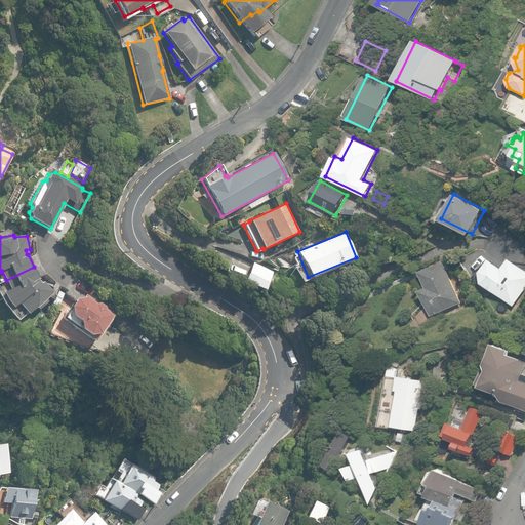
[(407,256),(406,252),(390,257),(392,261),(407,256)]
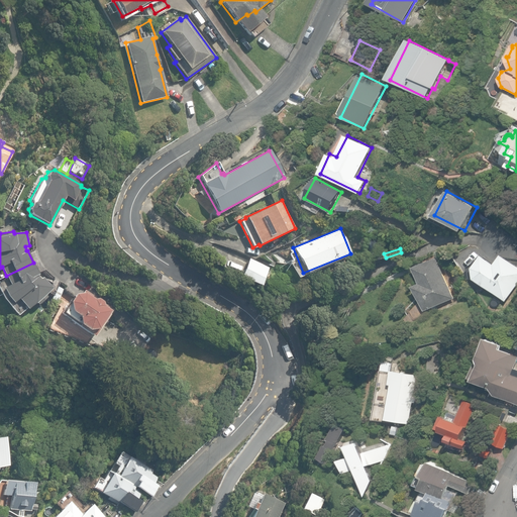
[(475,279),(505,301),(516,285),(516,265),(502,254),(495,264),(483,254),(473,268),(475,279)]
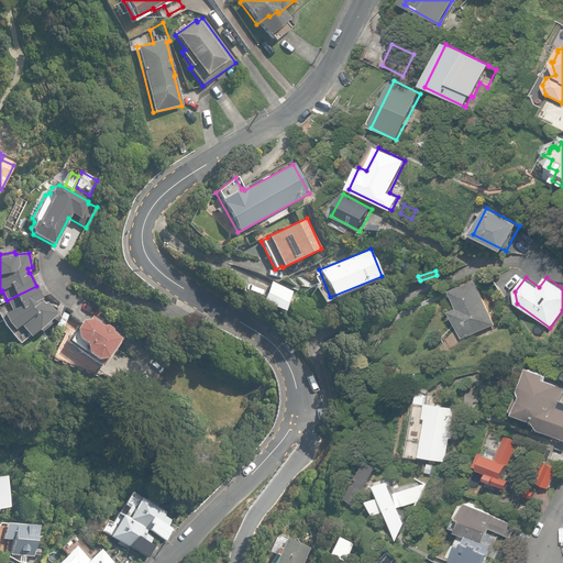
[(260,297),(263,289),(243,282),(240,289),(260,297)]
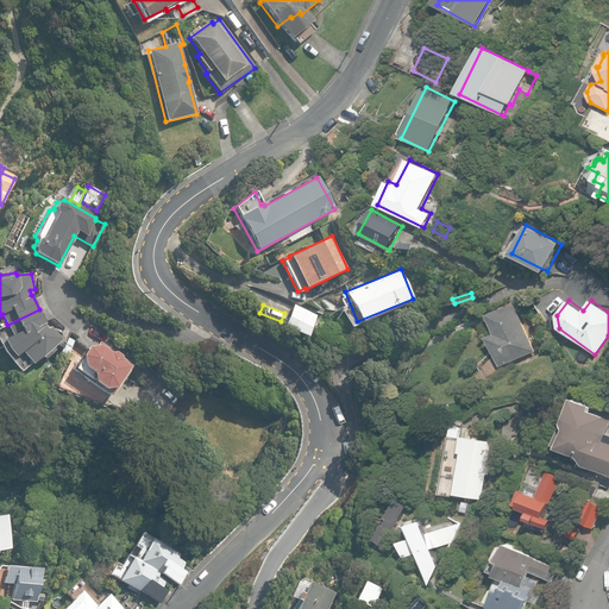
[(284,326),(306,337),(316,315),(295,305),(284,326)]
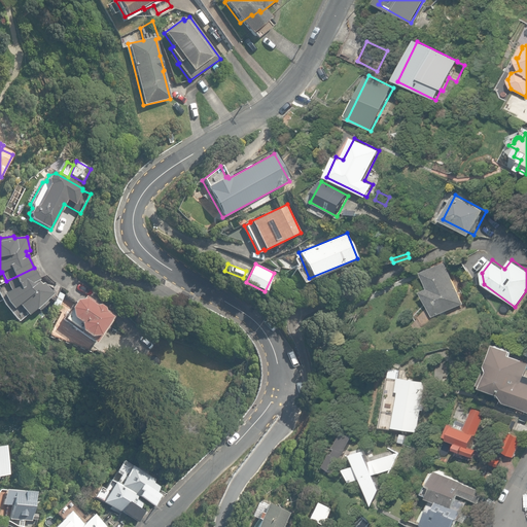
[(422,292),(433,317),(463,304),(446,264),(423,273),(430,289),(422,292)]
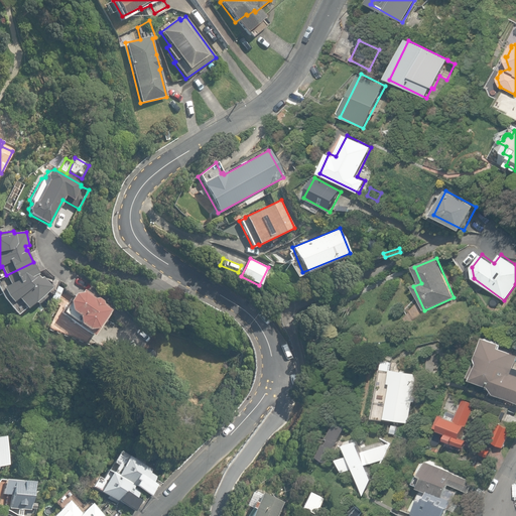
[(39,274),(33,262),(6,275),(10,284),(3,287),(7,296),(13,302),(18,298),(26,308),(35,302),(37,304),(47,296),(45,294),(52,288),(43,277),(40,278),(37,274),(39,274)]
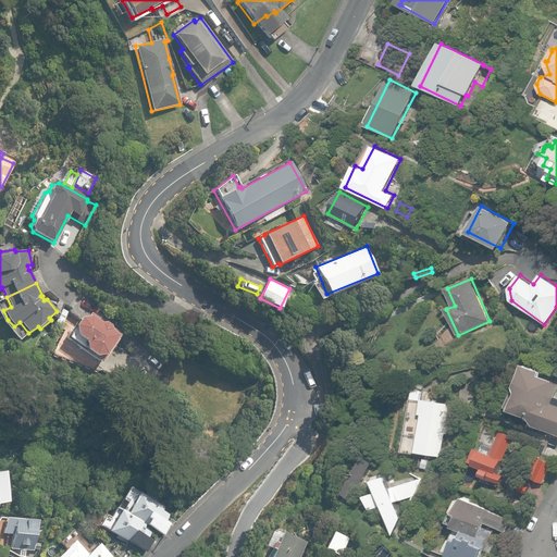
[(56,322),(62,325),(69,312),(62,309),(56,322)]
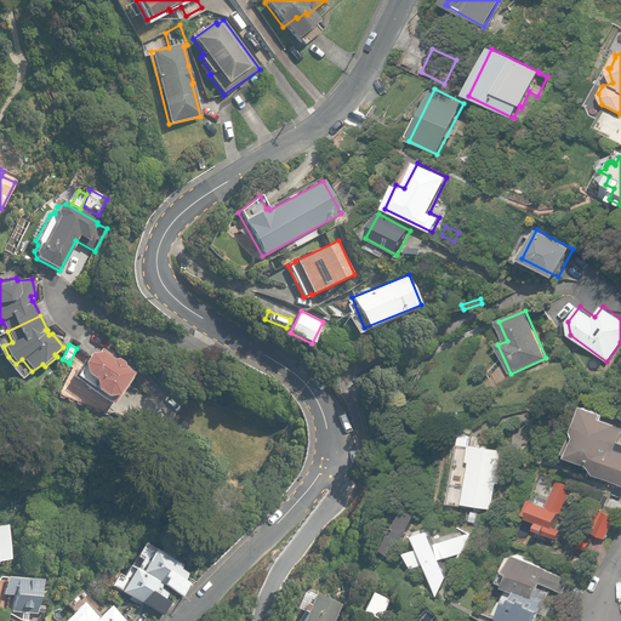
[(95,392),(112,405),(135,372),(102,348),(98,352),(89,354),(83,363),(84,364),(75,376),(95,391),(95,392)]
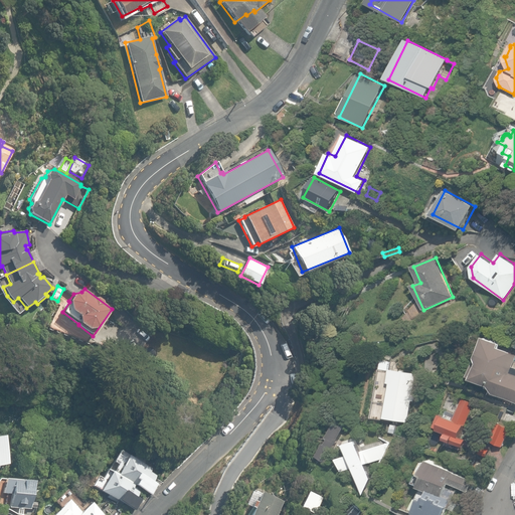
[(494,394),(514,402),(514,366),(514,364),(514,353),(500,346),(502,343),(486,337),(478,358),(477,357),(469,376),(491,385),(494,394)]
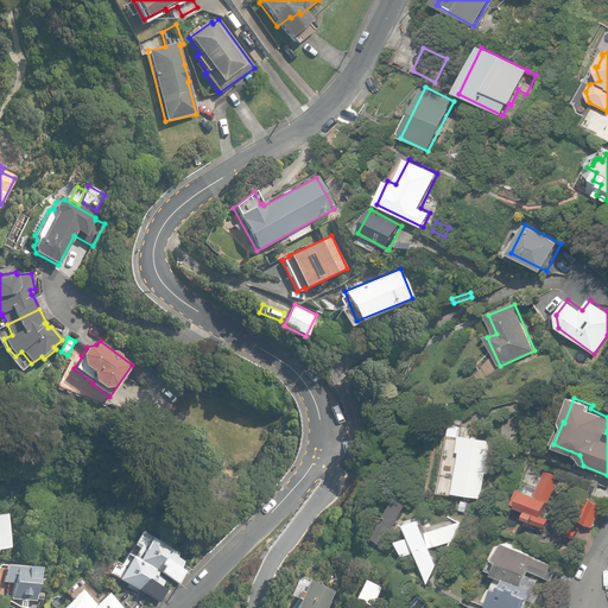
[(454,493),(482,499),(487,474),(489,474),(491,466),(488,466),(492,442),(460,436),(457,453),(460,453),(454,493)]
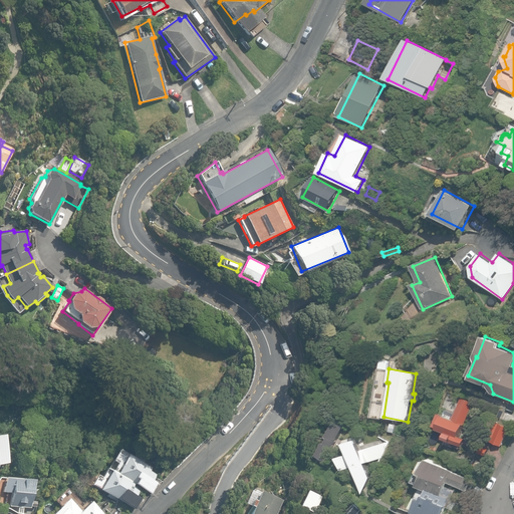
[(446,438),(463,446),(466,439),(460,436),(475,403),(463,398),(456,414),(447,410),(444,416),(440,414),(435,425),(440,427),(439,429),(449,433),(446,438)]
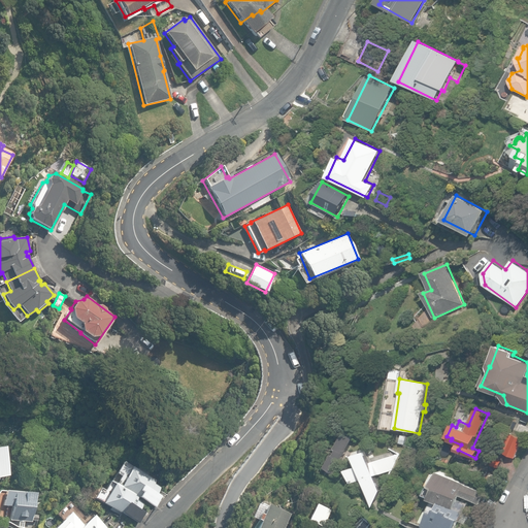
[(501,452),(516,458),(523,439),(509,433),(501,452)]
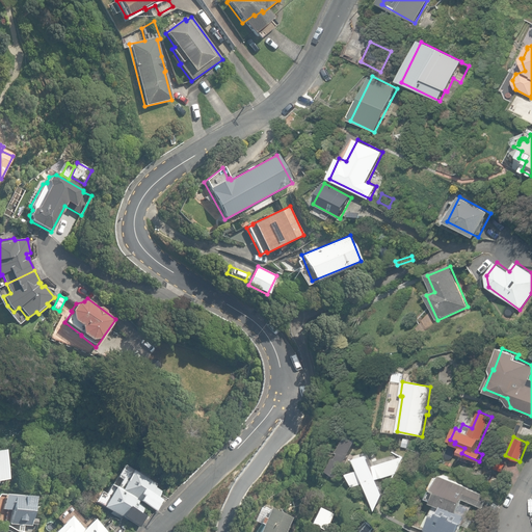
[(497,468),(504,471),(506,464),(500,461),(497,468)]
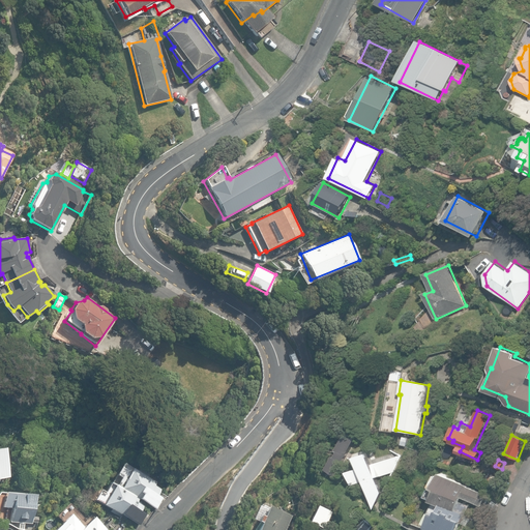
[(118,479),(114,487),(137,499),(155,509),(162,498),(156,496),(159,489),(153,486),(154,482),(145,477),(147,475),(137,469),(135,472),(128,468),(127,470),(119,465),(113,476),(118,479)]
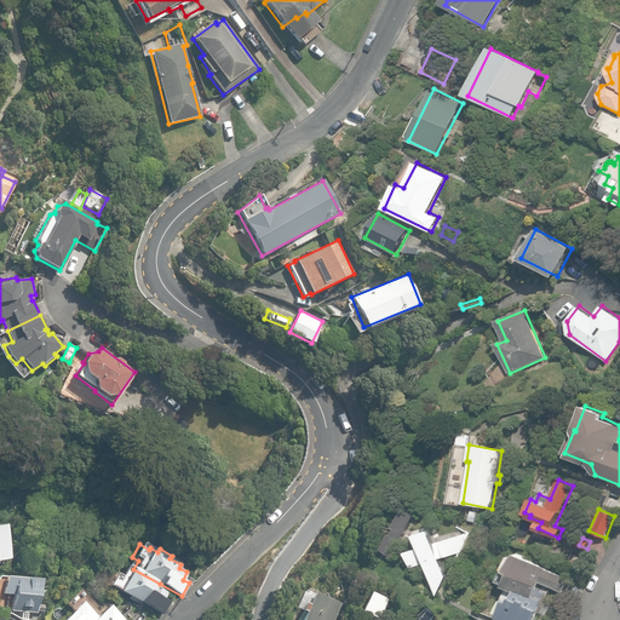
[(500,580),(511,585),(544,602),(545,602),(550,591),(540,586),(543,581),(563,592),(570,578),(520,552),(517,556),(514,554),(500,580)]
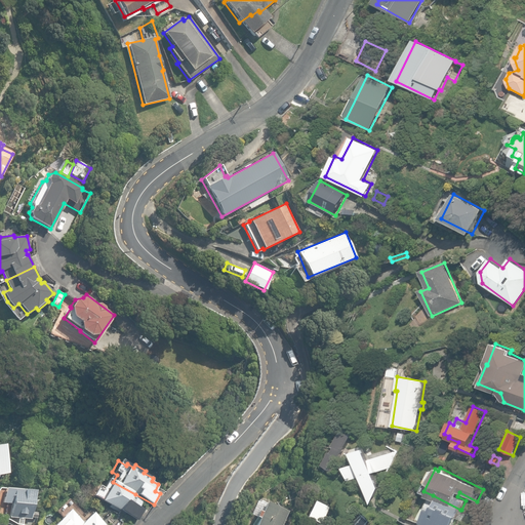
[(135,494),(113,482),(107,478),(102,487),(97,485),(91,496),(118,512),(119,510),(138,520),(144,510),(137,507),(140,500),(134,497),(135,494)]
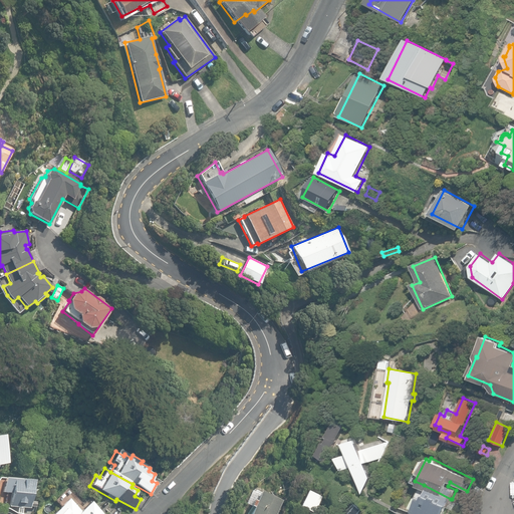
[(9,510),(32,511),(33,479),(3,478),(2,492),(10,492),(9,510)]
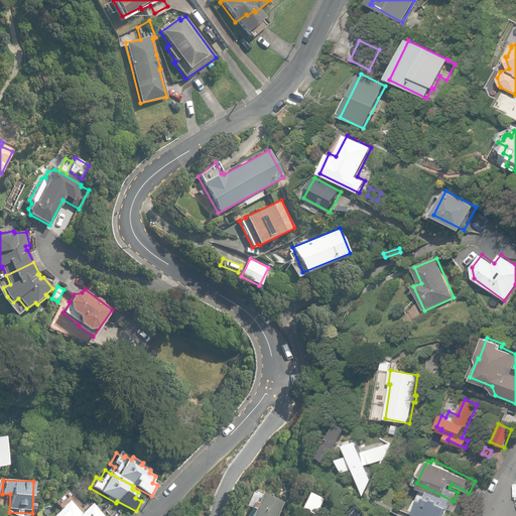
[(452,503),(453,501),(425,487),(414,508),(417,510),(415,513),(420,515),(444,515),(449,509),(455,512),(458,506),(452,503)]
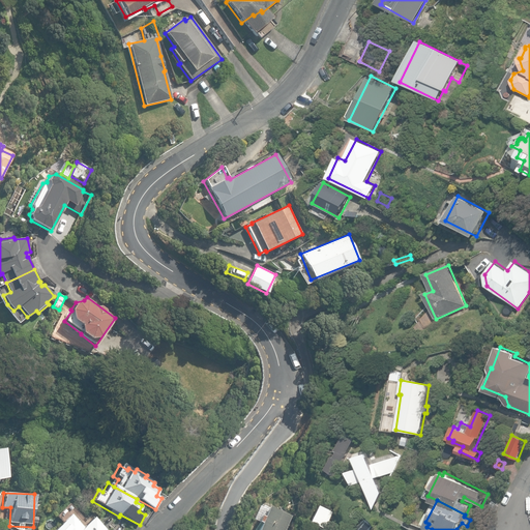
[(257,529),(284,529),(291,516),(269,505),(268,506),(264,517),(262,516),(259,522),(261,523),(257,529)]
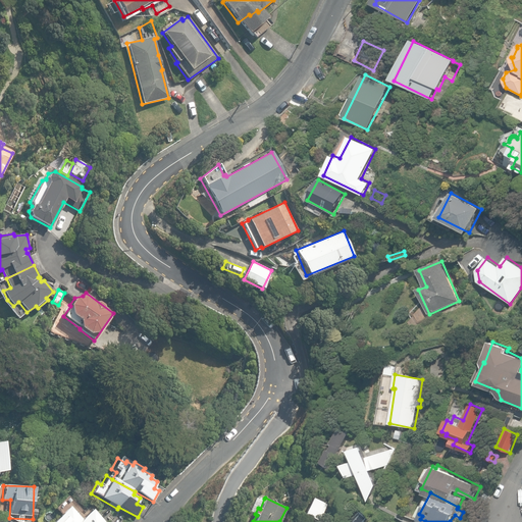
[(305,515),(319,521),(326,505),(312,498),(305,515)]
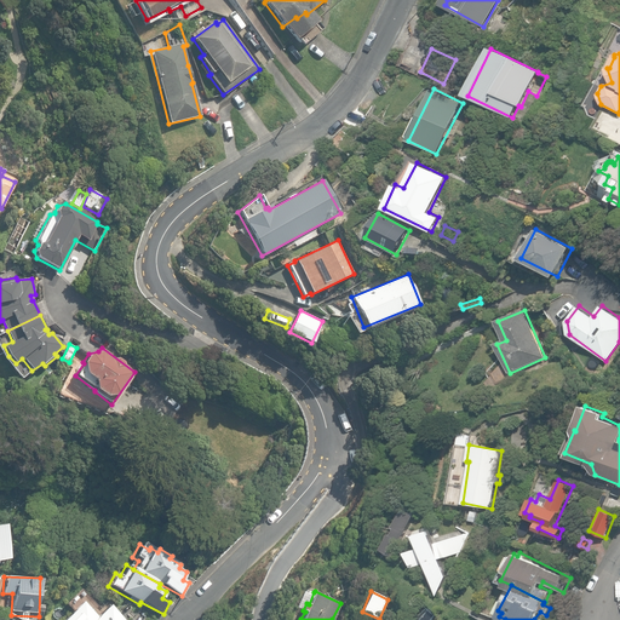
[(468,612),(471,603),(461,598),(458,607),(468,612)]
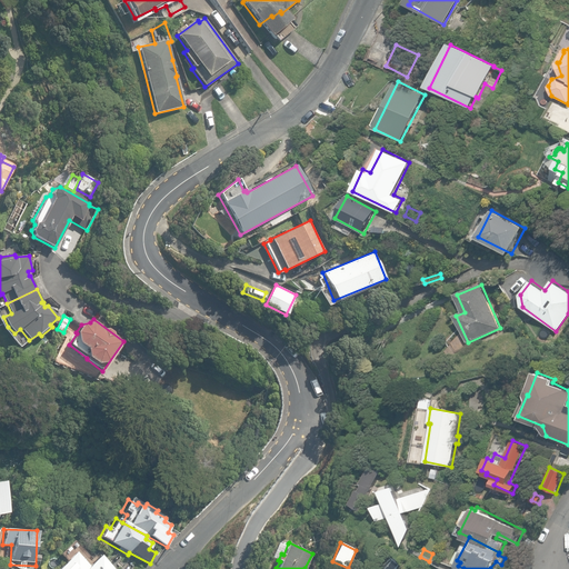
[(115,568),(100,555),(89,565),(75,551),(58,568),(115,568)]
